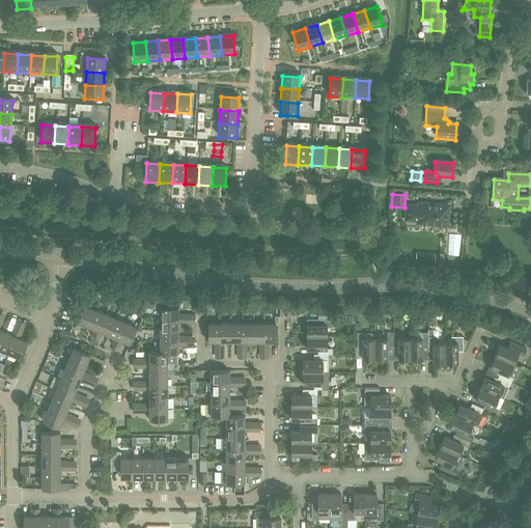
[(417,225),(447,227),(448,207),(419,205),(419,207),(407,206),(406,222),(418,223),(417,225)]
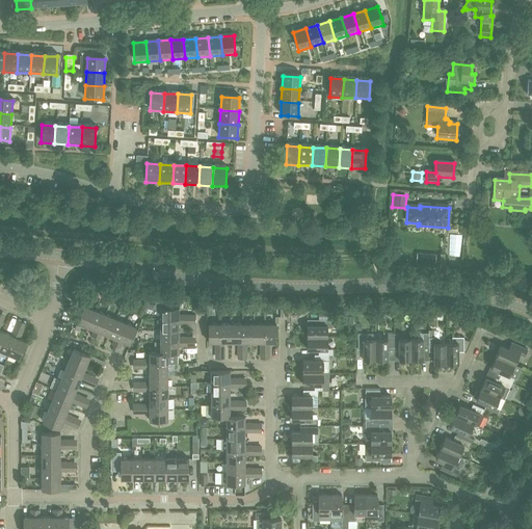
[(451,260),(463,261),(464,239),(452,239),(451,260)]
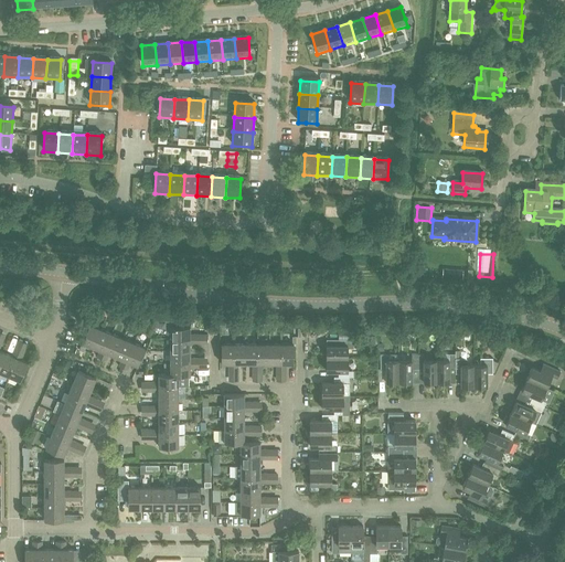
[(89,327),(82,345),(78,352),(84,354),(86,347),(93,350),(100,331),(89,327)]
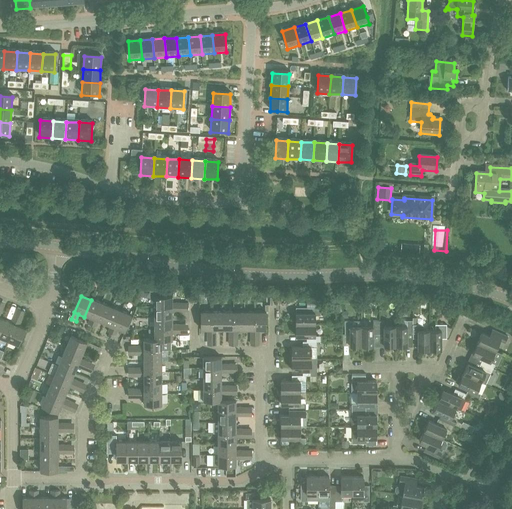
[(154,298),(154,309),(179,309),(179,305),(172,305),(172,298),(154,298)]
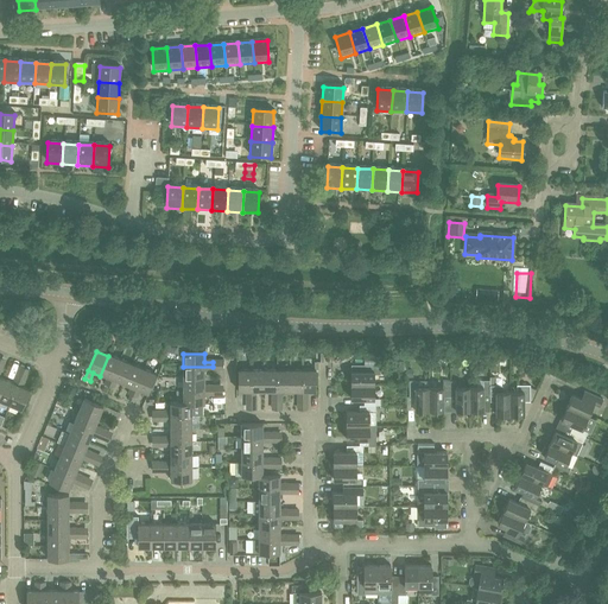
[(108,356),(100,376),(107,379),(105,387),(109,388),(120,362),(108,356)]
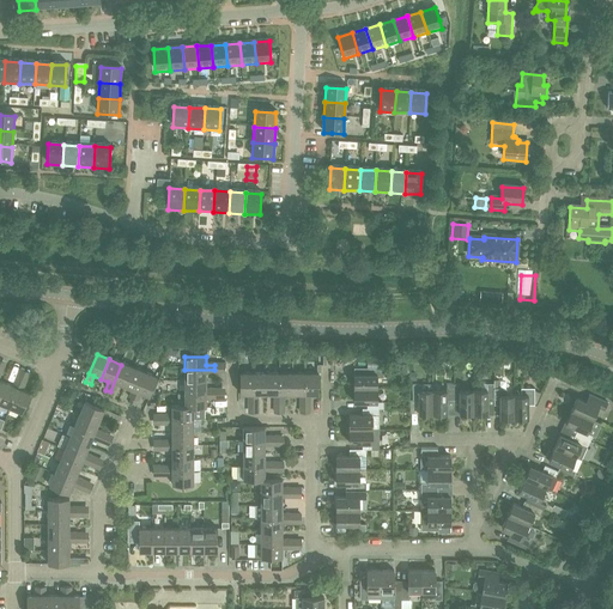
[(121,365),(110,391),(115,394),(117,387),(125,389),(133,370),(121,365)]
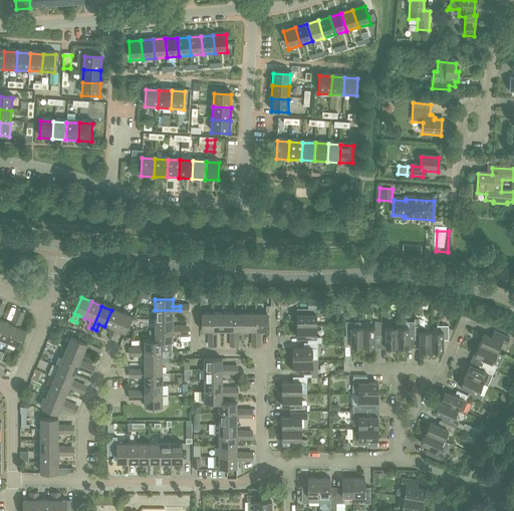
[(111,310),(104,326),(110,329),(107,335),(112,337),(121,314),(111,310)]
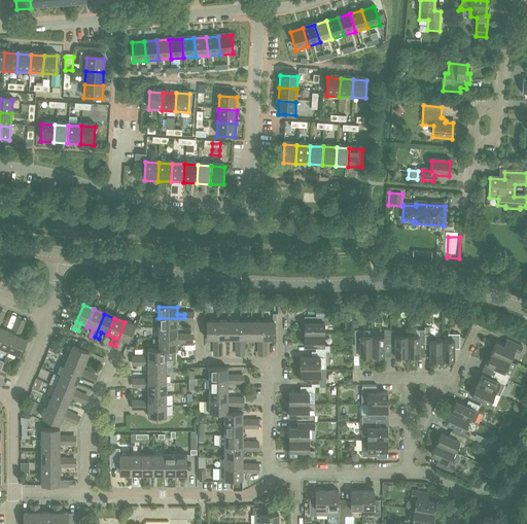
[(184,318),(159,318),(159,329),(177,329),(177,323),(184,323),(184,318)]
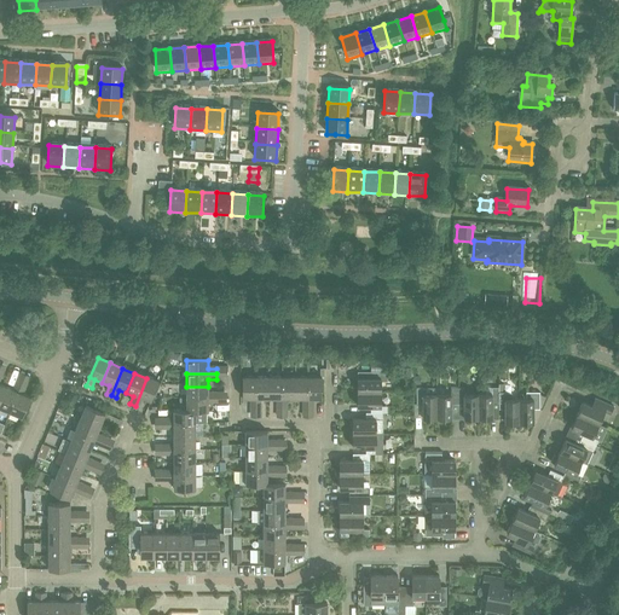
[(387,382),(387,375),(370,375),(370,381),(358,381),(358,395),(381,395),(381,382),(387,382)]
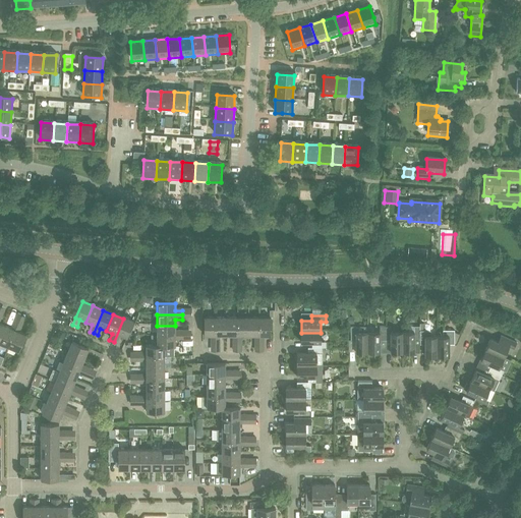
[(123,319),(114,342),(118,343),(120,337),(127,340),(133,323),(123,319)]
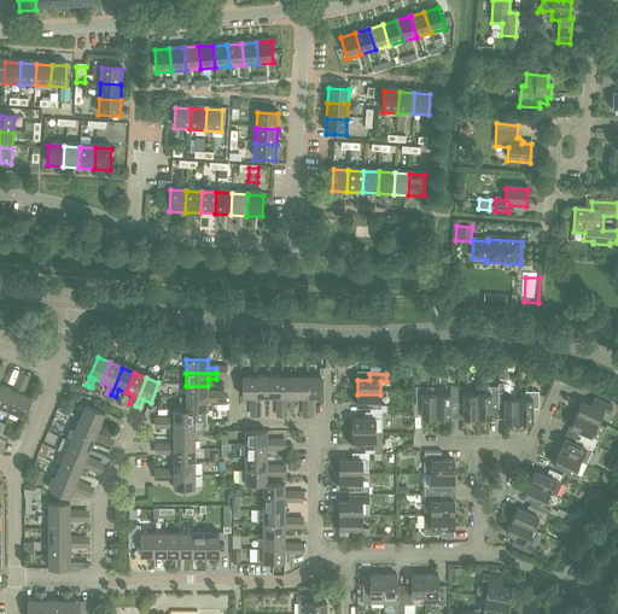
[(242,379),(242,399),(250,399),(250,408),(256,408),(256,379),(242,379)]
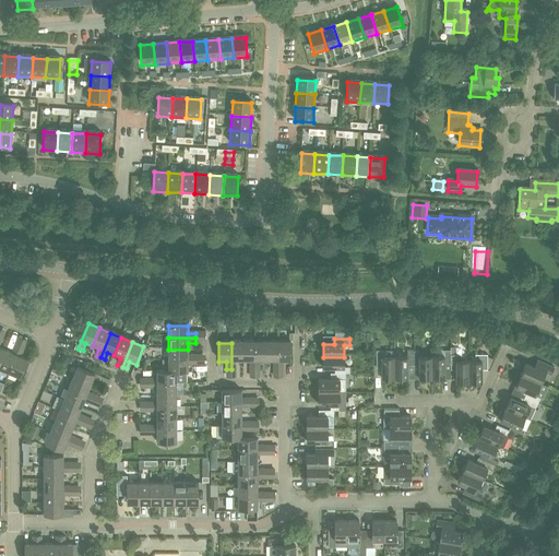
[(232,343),(232,369),(236,369),(236,362),(242,362),(242,343),(232,343)]
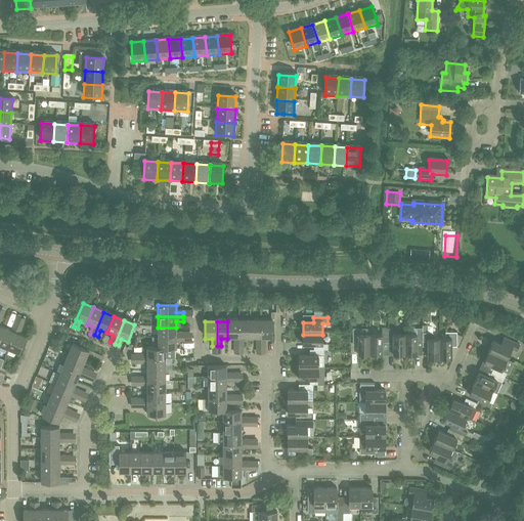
[(227,321),(227,339),(234,339),(234,346),(238,346),(238,321),(227,321)]
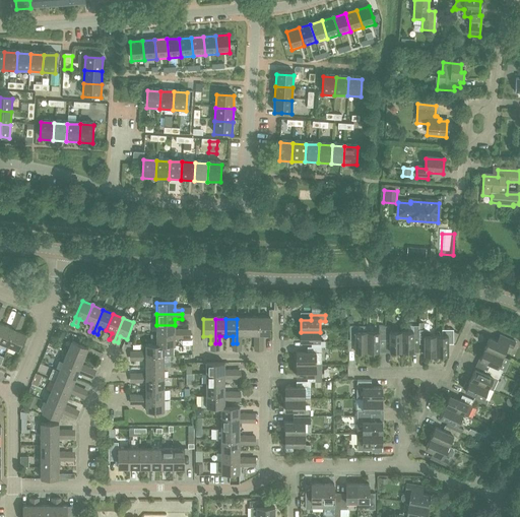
[(237,319),(237,343),(242,343),(242,336),(248,336),(248,319),(237,319)]
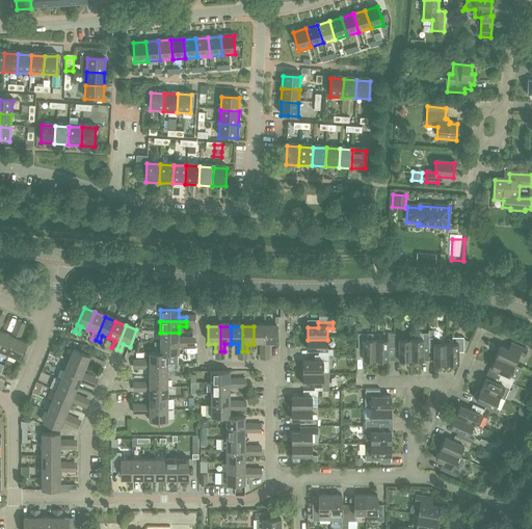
[(254,326),(254,344),(260,345),(260,352),(265,352),(265,326),(254,326)]
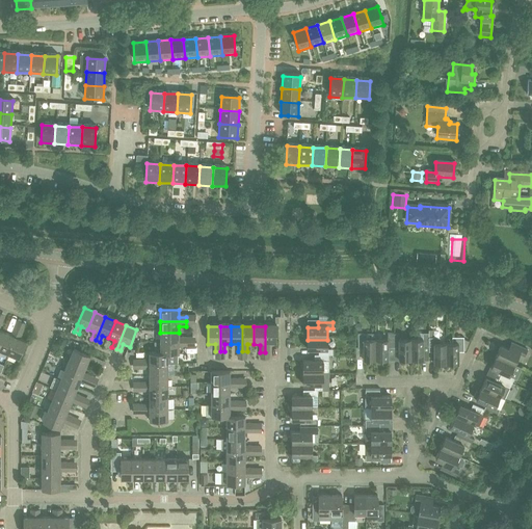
[(265,326),(265,352),(269,352),(269,345),(276,345),(276,326),(265,326)]
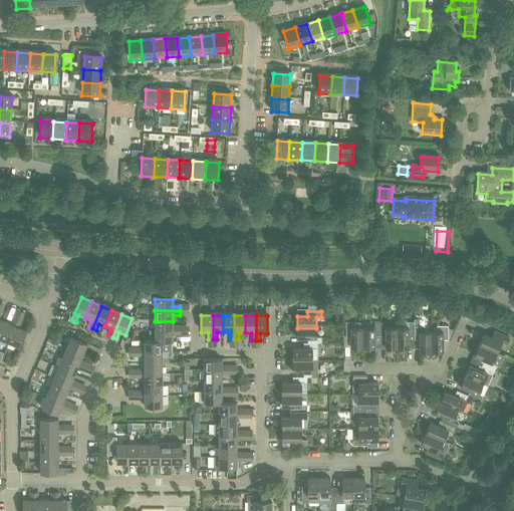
[(5,323),(0,335),(0,340),(8,344),(18,321),(13,319),(11,326),(5,323)]
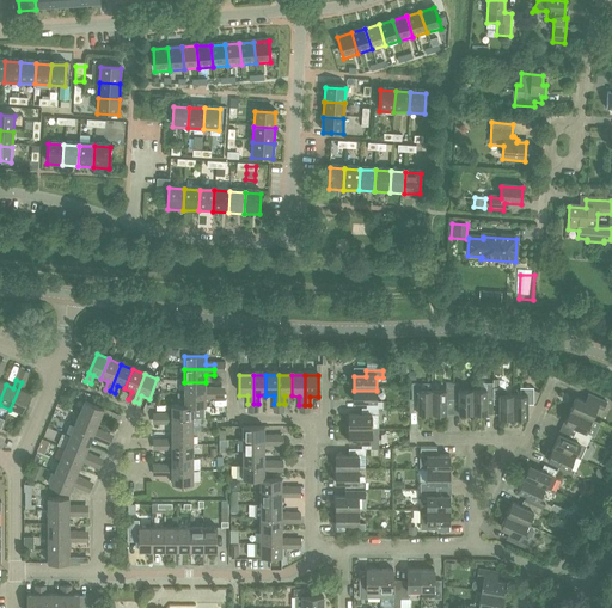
[(493,381),(493,386),(493,403),(493,407),(500,407),(500,421),(513,421),(513,397),(506,397),(506,391),(497,391),(497,381),(493,381)]
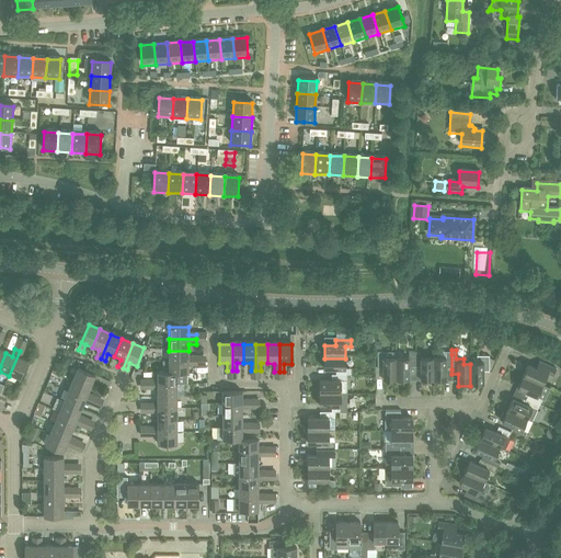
[(20,351),(9,376),(20,380),(27,363),(21,360),(23,353),(20,351)]
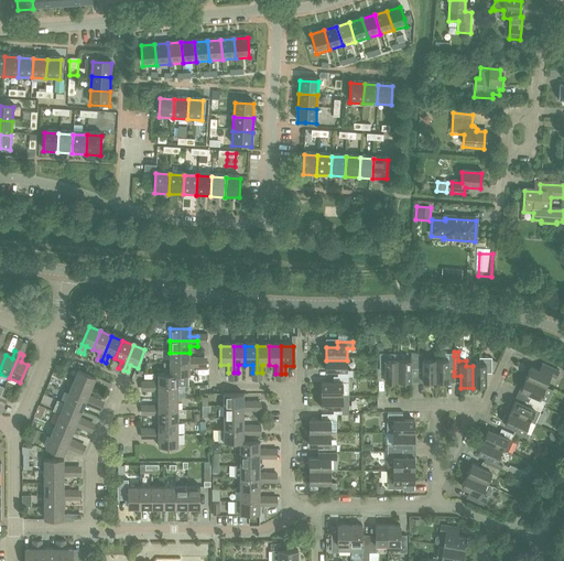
[(170,353),(170,365),(197,365),(197,360),(190,360),(190,353),(170,353)]
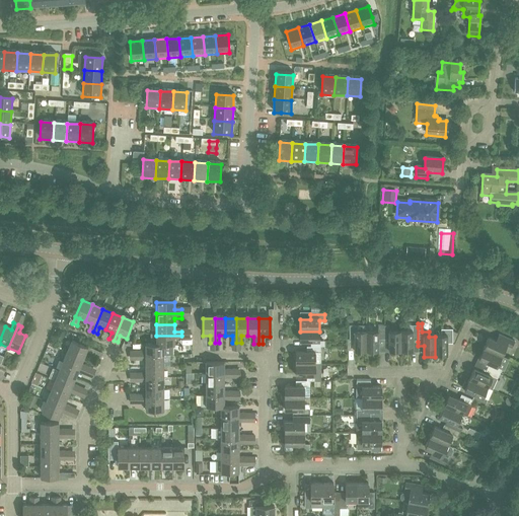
[(349,342),(355,342),(355,353),(366,353),(366,333),(355,333),(355,327),(349,327),(349,342)]
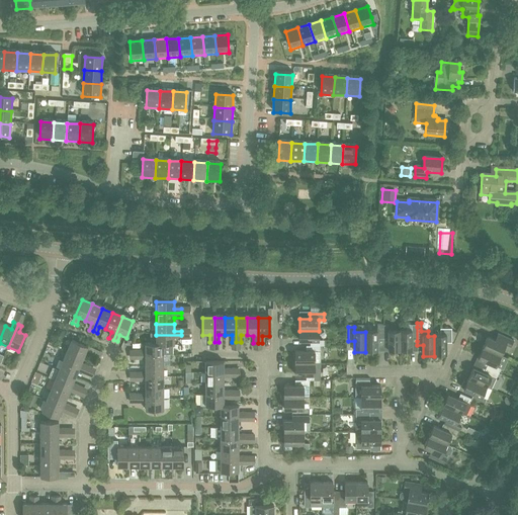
[(365,332),(365,352),(377,352),(377,341),(382,341),(382,327),(377,327),(377,332),(365,332)]
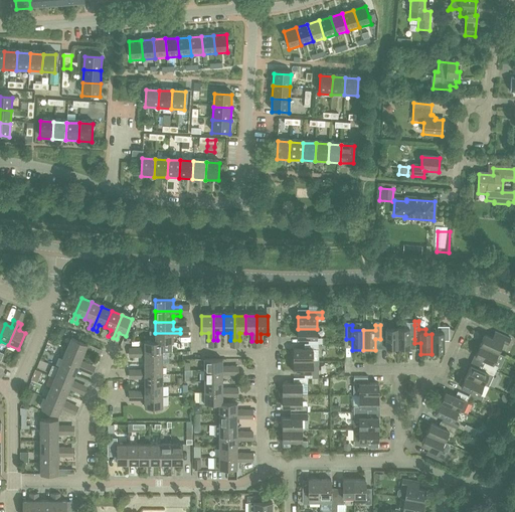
[(386,325),(380,325),(380,339),(386,339),(386,350),(397,350),(397,330),(386,330),(386,325)]
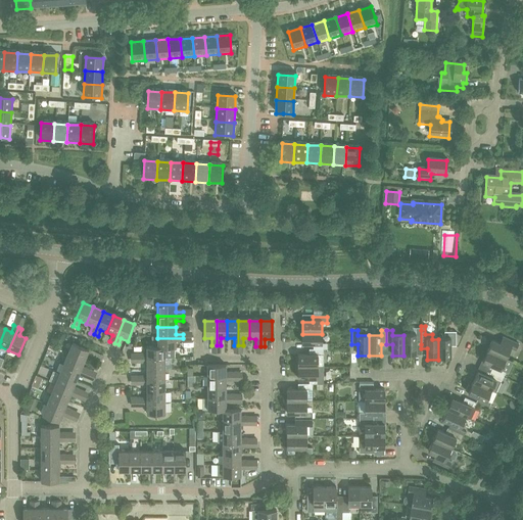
[(411,335),(403,335),(403,356),(416,356),(416,344),(421,344),(421,330),(413,330),(411,332),(411,335)]
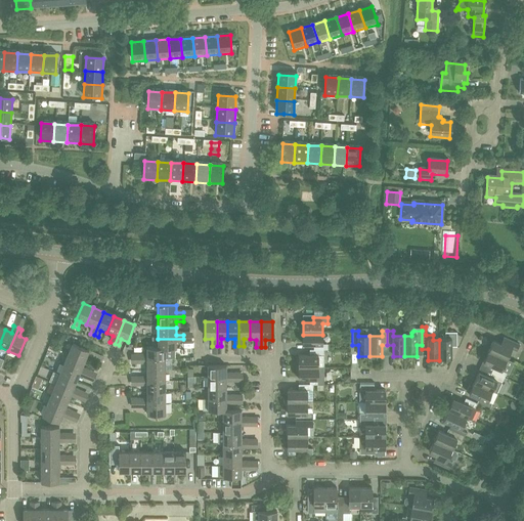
[(303,335),(302,347),(313,347),(313,352),(323,352),(328,352),(328,346),(322,346),(322,335),(303,335)]
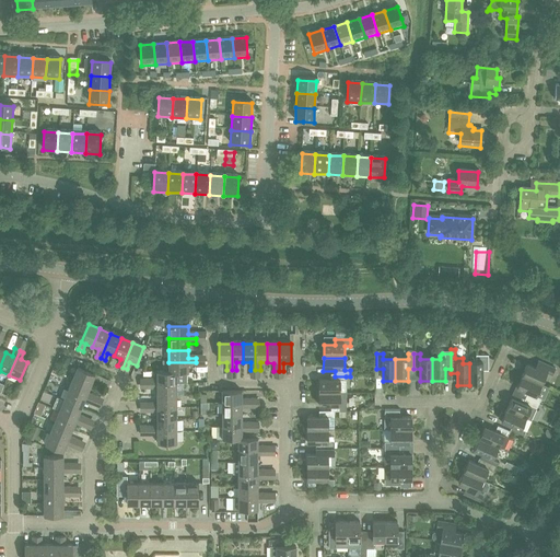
[(469,363),(469,385),(482,385),(482,373),(488,373),(488,358),(476,358),(476,363),(469,363)]
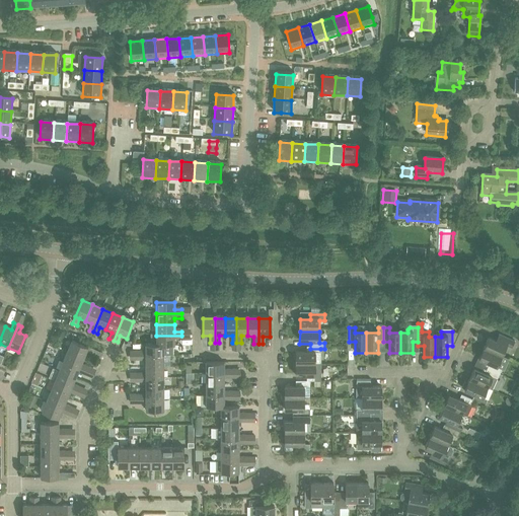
[(156,336),(156,346),(156,347),(163,347),(173,347),(174,347),(174,340),(181,340),(181,336),(156,336)]
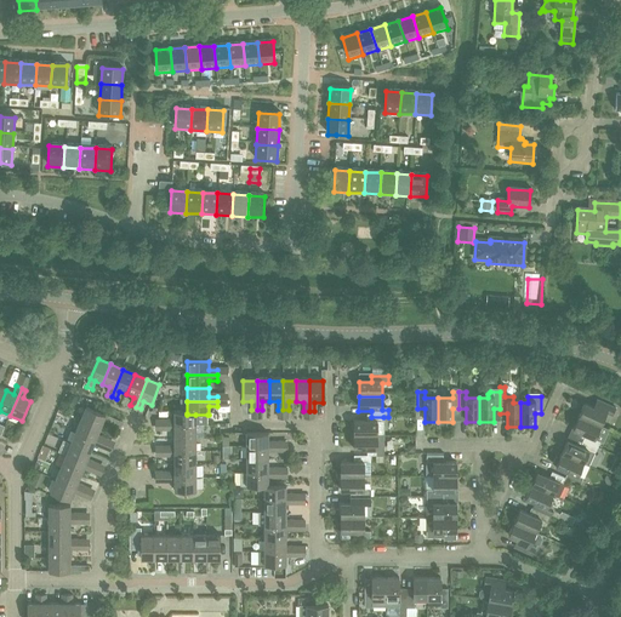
[(585,406),(579,418),(600,428),(605,416),(611,418),(615,411),(600,404),(597,411),(585,406)]
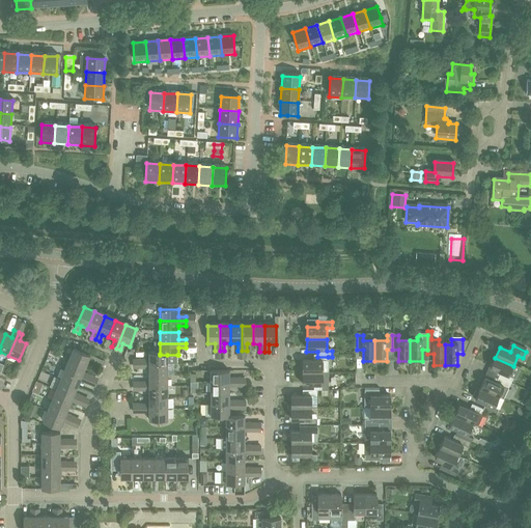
[(74,350),(68,361),(86,367),(88,362),(94,364),(96,360),(90,357),(74,350)]
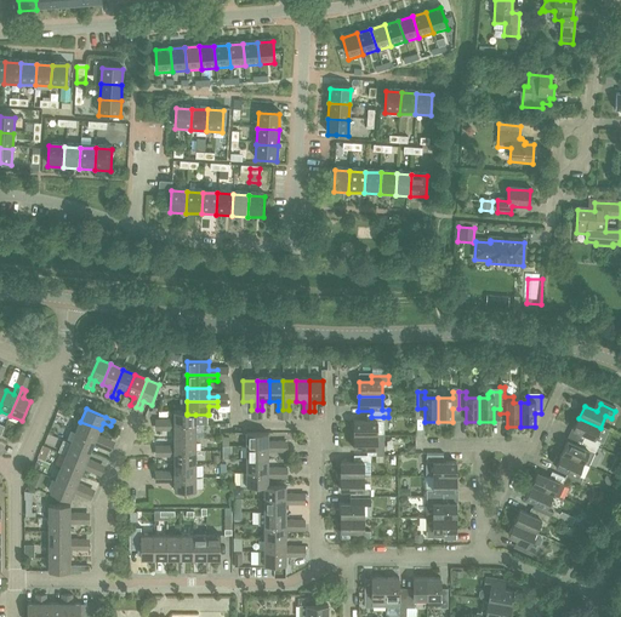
[(166,422),(166,428),(195,428),(195,427),(208,427),(208,415),(195,415),(187,415),(187,413),(175,413),(175,422),(166,422)]
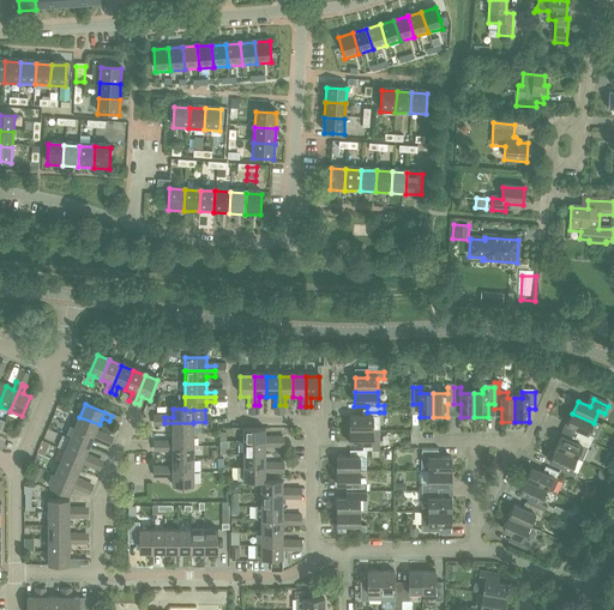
[(211,423),(222,423),(222,411),(211,411),(211,423)]
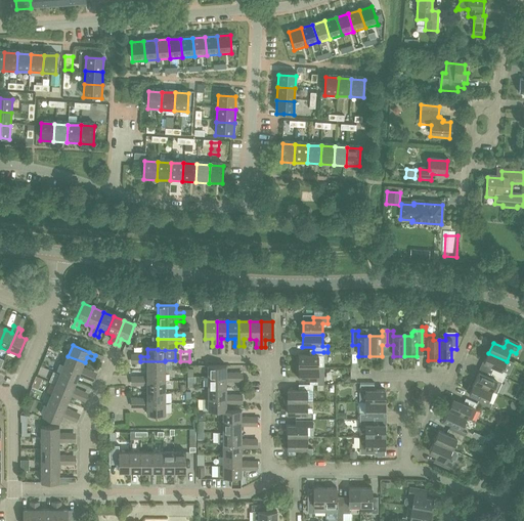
[(299,357),(299,370),(318,370),(318,368),(323,368),(323,358),(323,352),(313,352),(309,352),(309,357),(299,357)]
